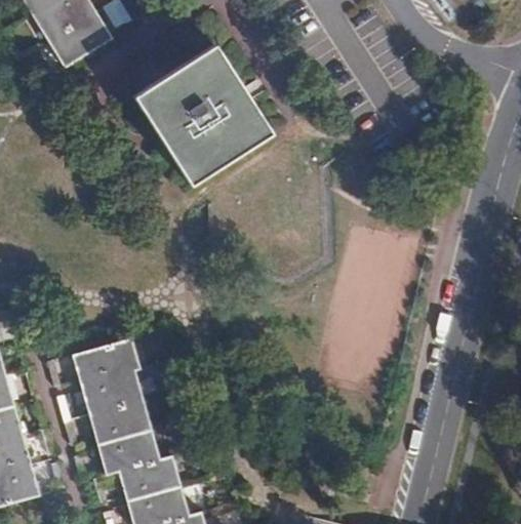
[(33,0),(38,8),(53,35),(72,65),(118,37),(99,7),(95,0),(33,0)]
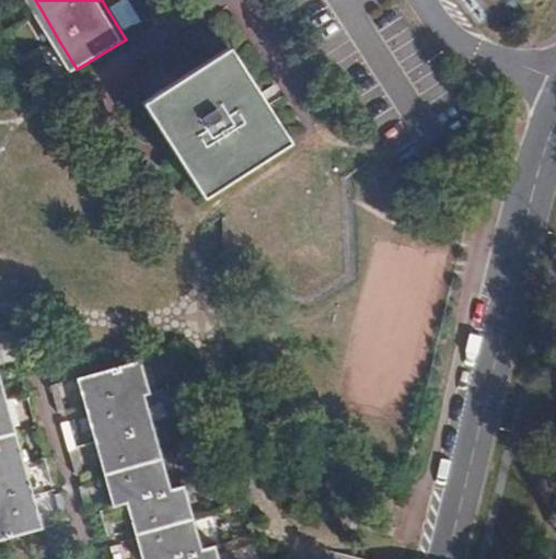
[(124,0),(137,22),(145,18),(134,0),(124,0)]
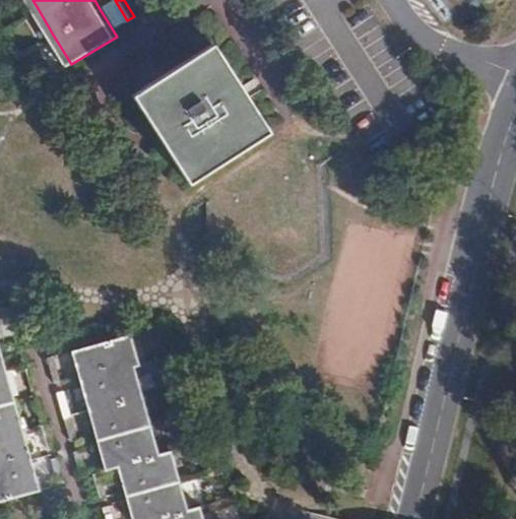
[(191,183),(272,131),(250,96),(242,84),(215,44),(135,94),(191,183)]
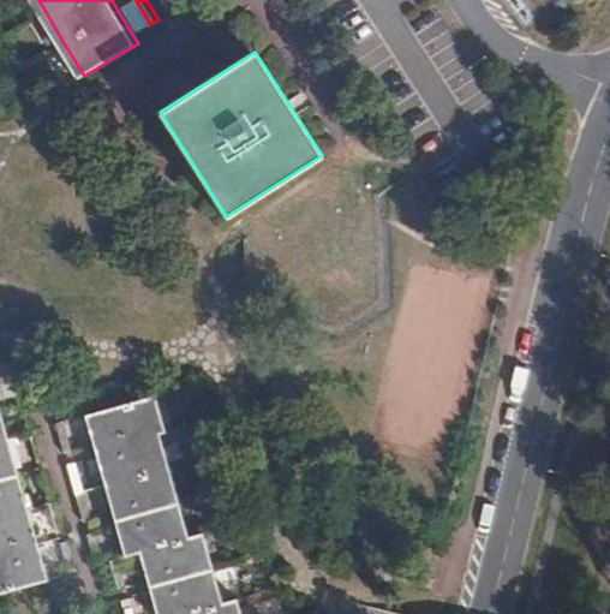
[(93,448),(103,487),(113,520),(175,504),(166,469),(156,433),(160,431),(150,395),(83,413),(93,448)]
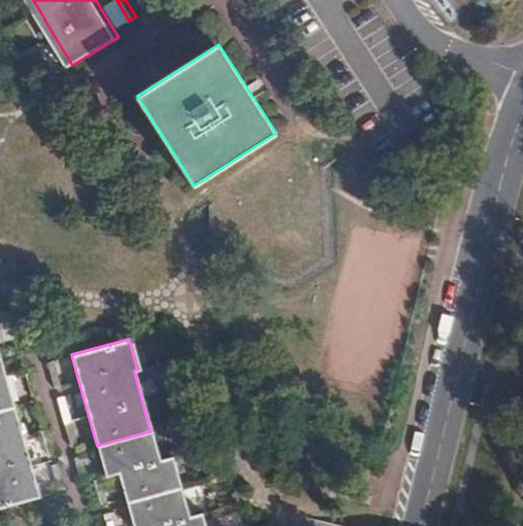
[(0,411),(15,407),(7,377),(0,351),(0,411)]
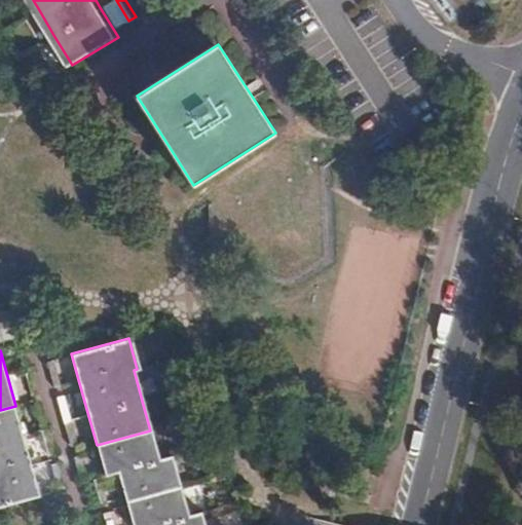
[(0,507),(41,496),(33,466),(24,436),(15,406),(0,410),(0,507)]
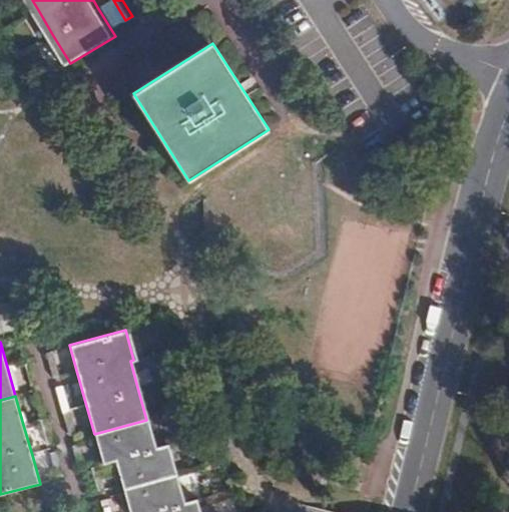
[(115,461),(124,492),(176,476),(167,445),(154,448),(146,420),(94,434),(102,464),(115,461)]
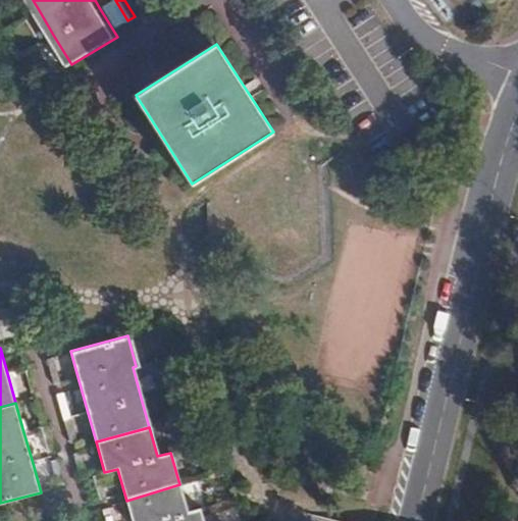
[(199,520),(196,509),(187,511),(179,484),(126,501),(132,520),(199,520)]
